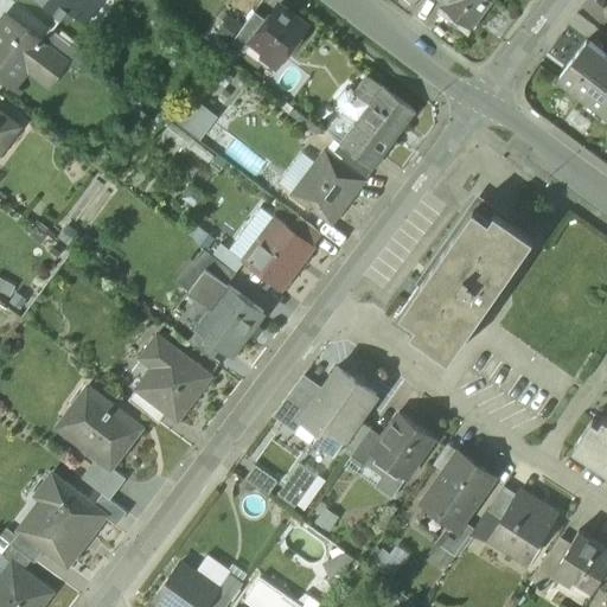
[(39,0),(62,18),(69,8),(87,23),(103,0),(39,0)]
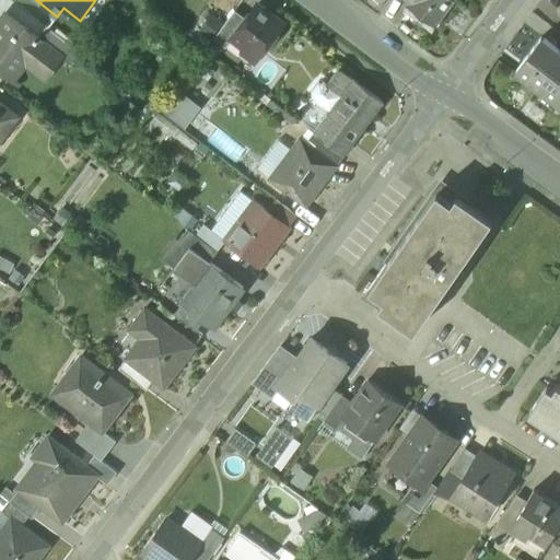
[(384,0),(365,0),(378,9),(384,0)]
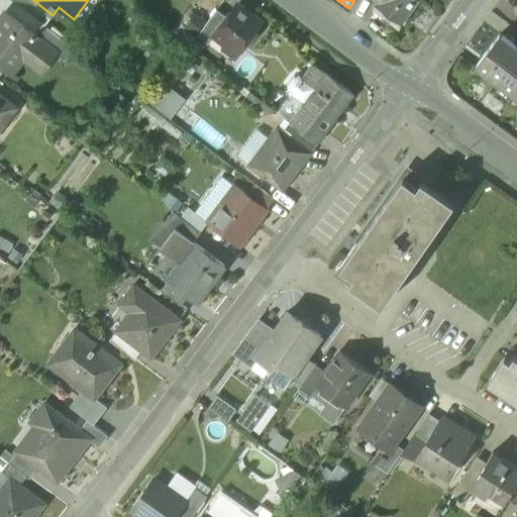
[(381,0),(378,4),(402,22),(418,0),(381,0)]
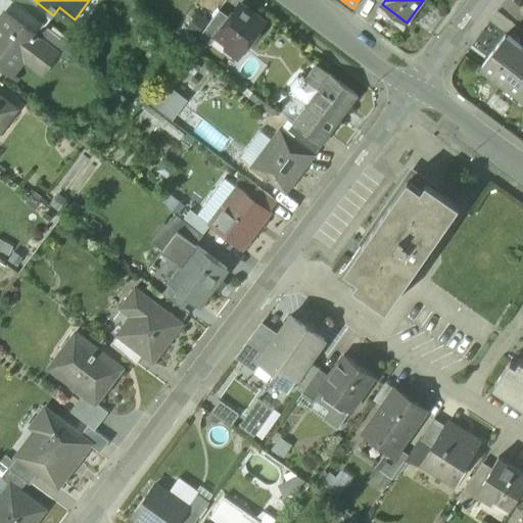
[(264,24),(239,5),(230,17),(217,34),(218,35),(241,53),(264,24)]
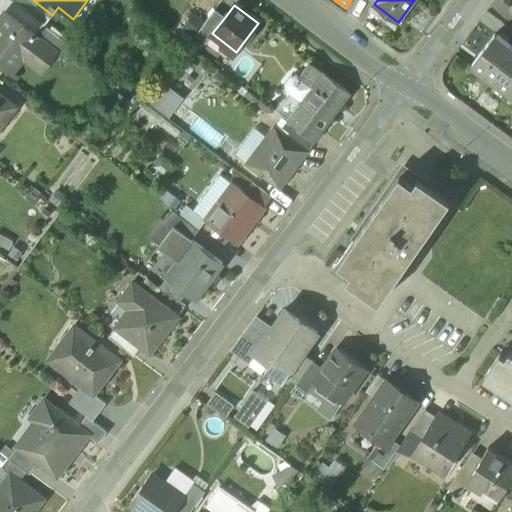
[(215,9),(195,35),(206,44),(213,34),(212,33),(225,17),(215,9)]
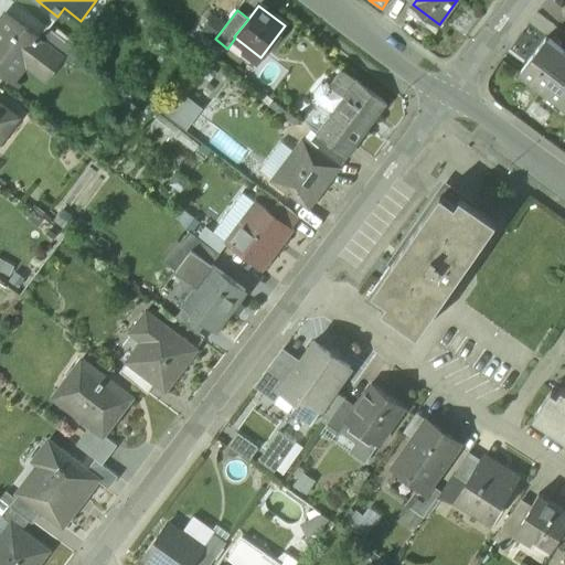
[(7,14),(0,23),(0,70),(9,76),(25,55),(50,73),(62,57),(62,56),(38,38),(7,14)]
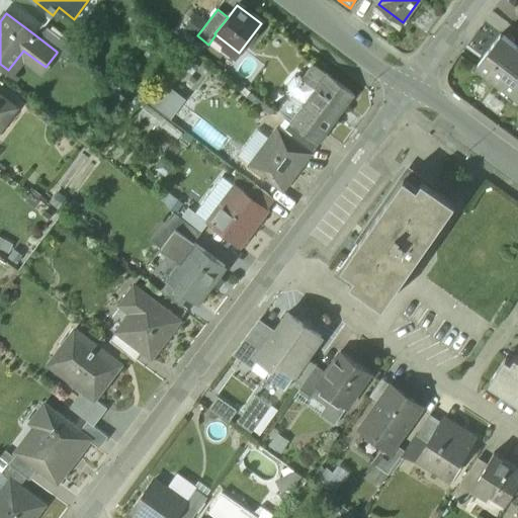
[(76,49),(44,23),(34,34),(57,52),(57,53),(67,61),(76,49)]
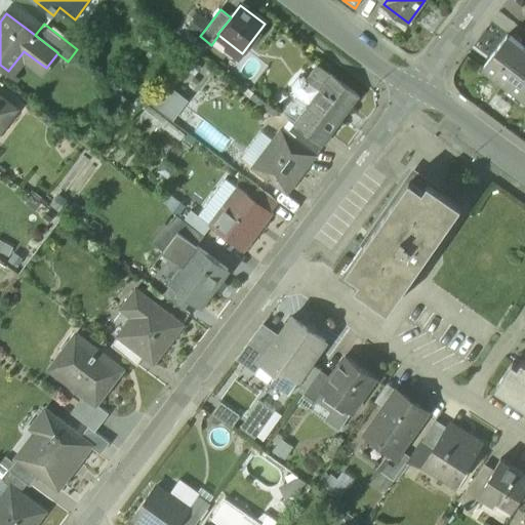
[(524,46),(509,34),(483,67),(524,98),(524,46)]
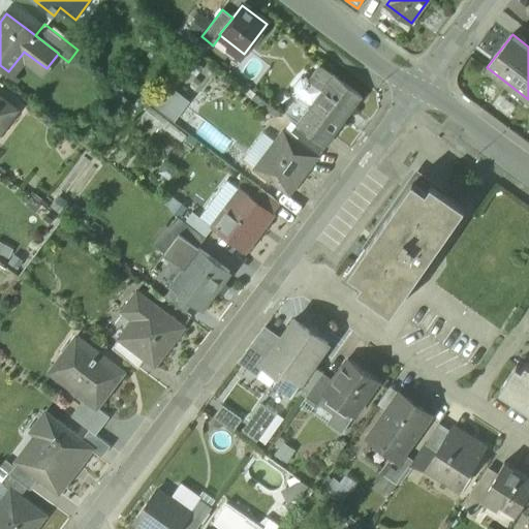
[(363,96),(319,64),(309,79),(308,80),(322,90),(315,100),(311,97),(306,98),(312,103),(304,115),(333,136),(363,96)]
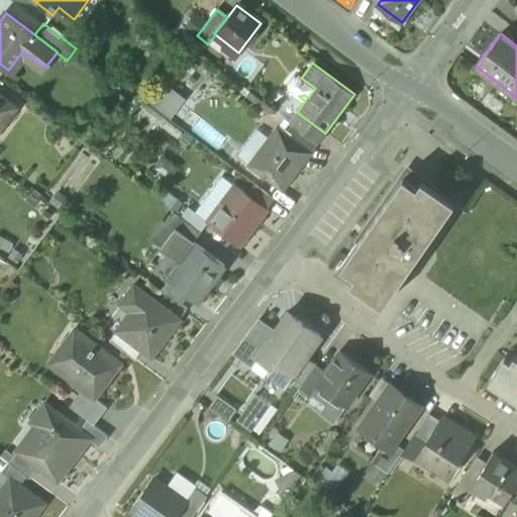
[(299,75),(293,76),(287,84),(288,90),(297,96),(299,96),(304,95),(308,98),(315,88),(301,78),(302,77),(299,75)]
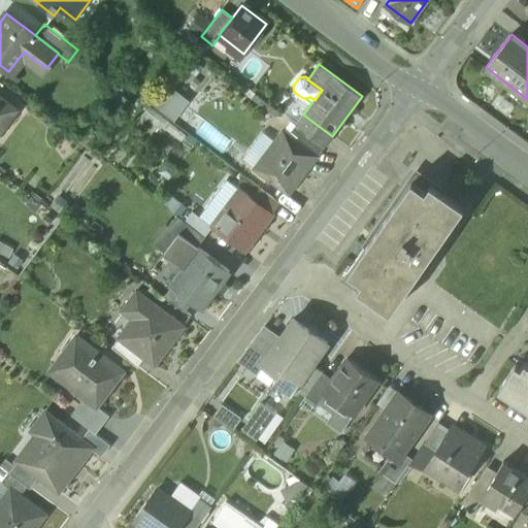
[(177,118),(191,99),(173,88),(160,106),(177,118)]
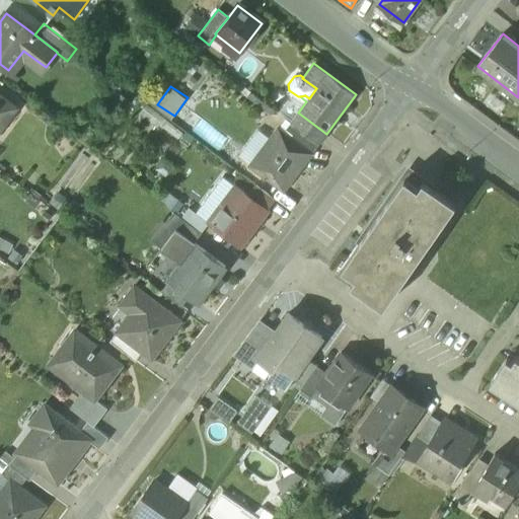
[(0,94),(0,131),(17,107),(0,94)]
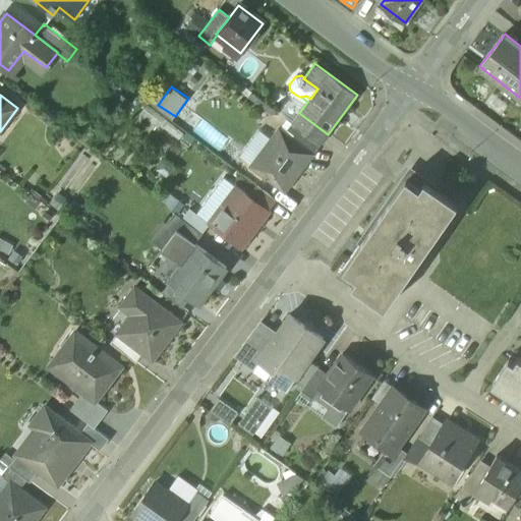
[(328,134),(299,113),(292,123),(321,145),(328,134)]
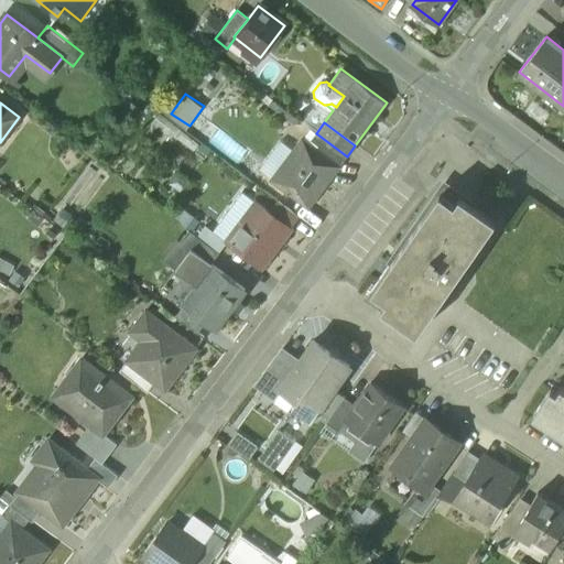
[(347,156),(316,133),(312,140),(318,145),(316,149),(339,166),(347,156)]
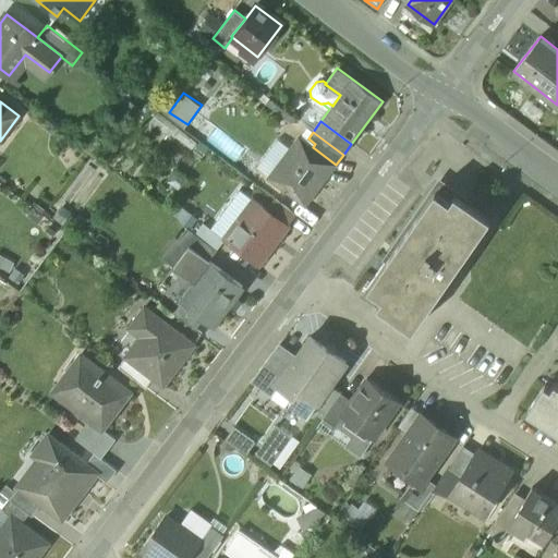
[(313,147),(299,137),(268,178),(304,205),(336,165),(313,147)]
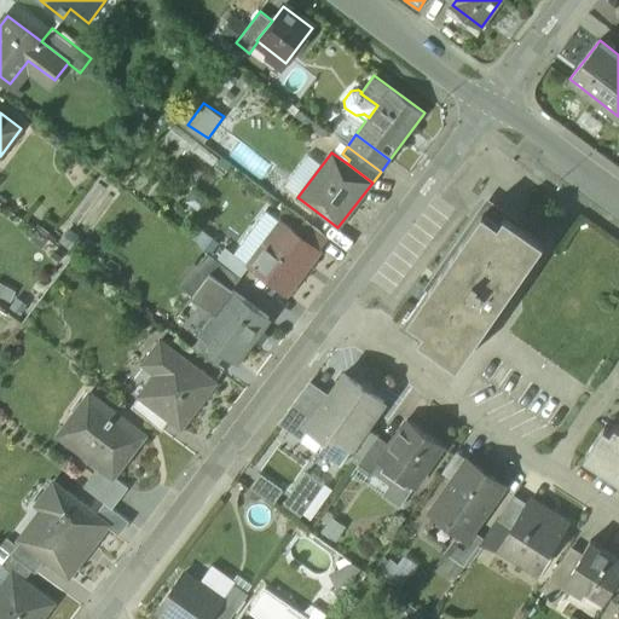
[(490,202),(401,325),(457,365),(545,242),(490,202)]
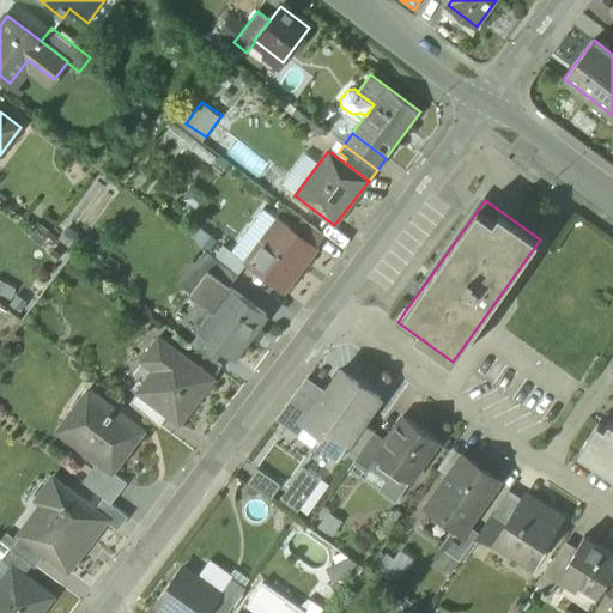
[(293,230),(278,218),(246,260),(285,290),(317,248),(293,230)]
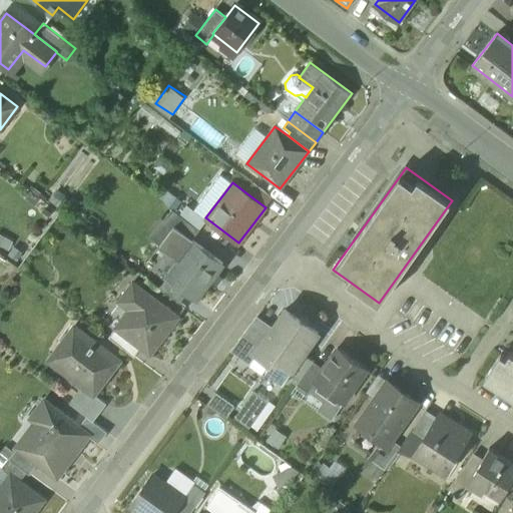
[(272,196),(252,182),(245,192),(265,206),(272,196)]
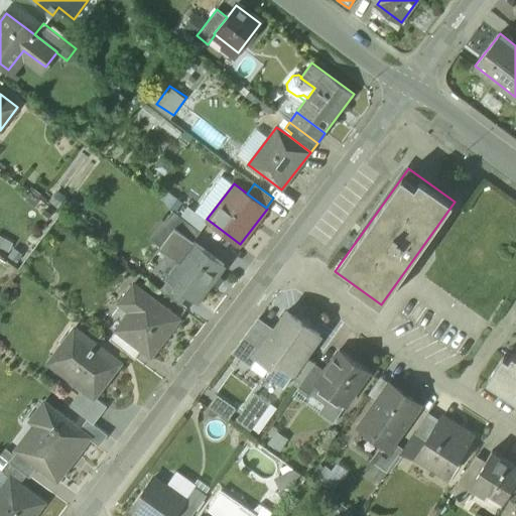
[(225,264),(175,227),(160,246),(181,261),(167,279),(187,294),(197,301),(225,264)]
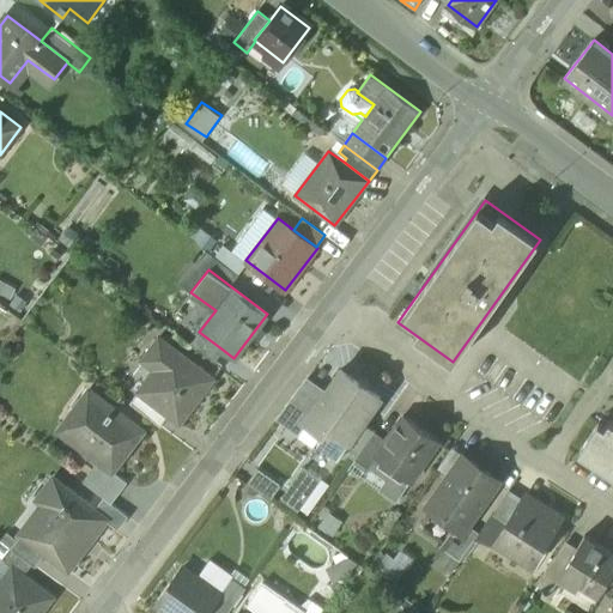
[(223,350),(199,332),(190,344),(214,362),(223,350)]
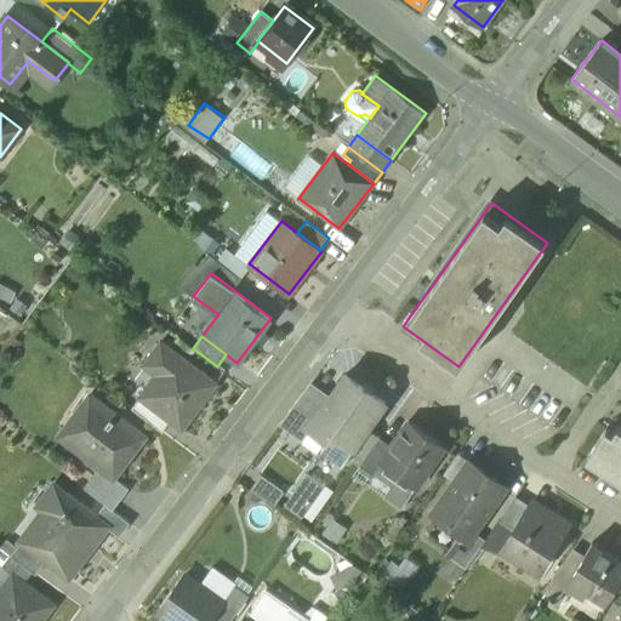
[(215,383),(163,343),(146,365),(165,380),(149,400),(148,402),(171,420),(181,428),(215,383)]
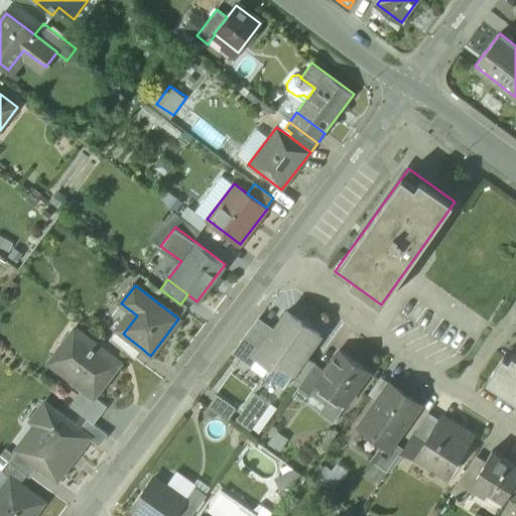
[(318,335),(285,310),(271,332),(255,354),(257,356),(270,365),(274,360),(290,372),(286,377),(288,378),(304,356),(318,335)]
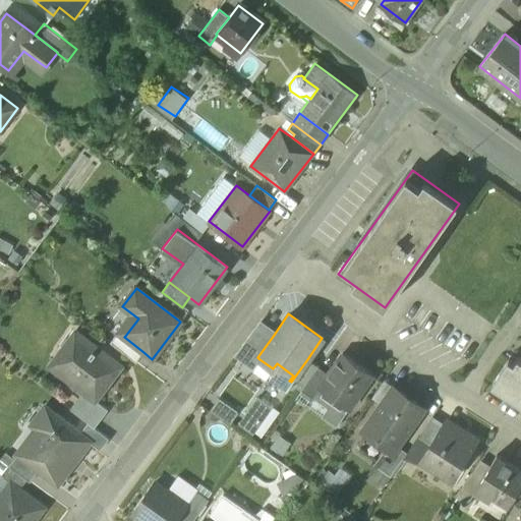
[(259,324),(242,346),(243,347),(239,353),(255,364),(259,359),(257,357),(274,335),(259,324)]
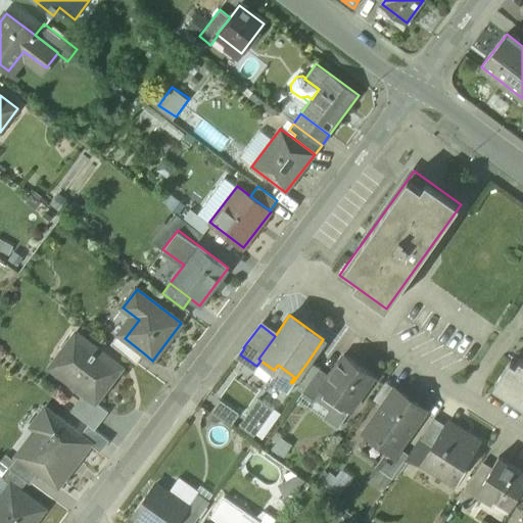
[(144,353),(125,338),(126,337),(120,333),(111,343),(137,363),(144,353)]
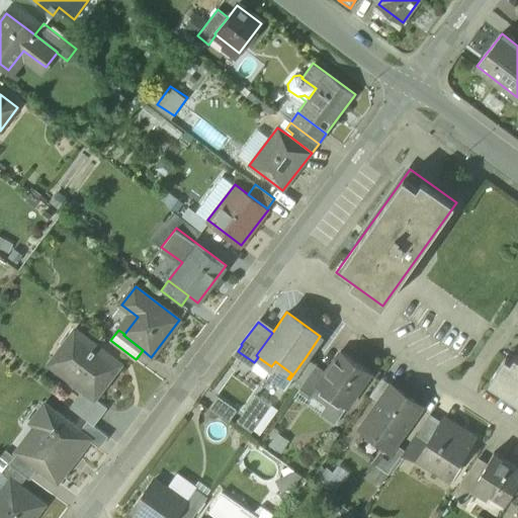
[(120,364),(75,331),(55,358),(75,372),(70,378),(95,398),(120,364)]
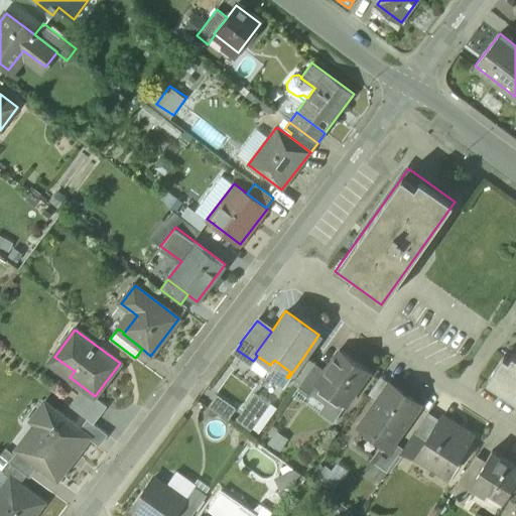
[(369,371),(339,349),(325,370),(314,384),(316,385),(345,405),(369,371)]
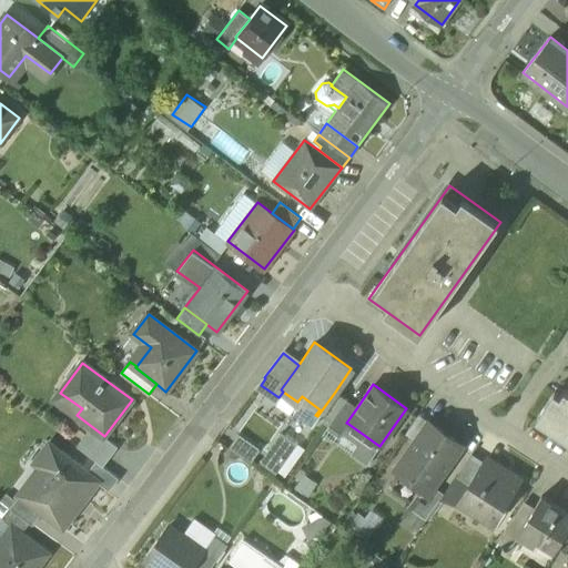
[(567,391),(564,388),(560,395),(554,391),(537,417),(567,437),(567,391)]
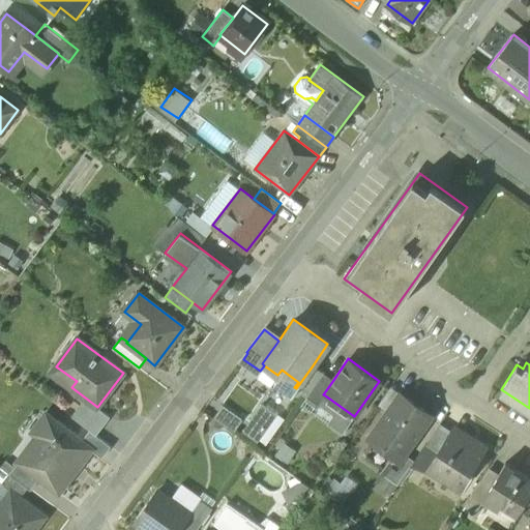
[(323,373),(313,365),(296,388),(306,396),(323,373)]
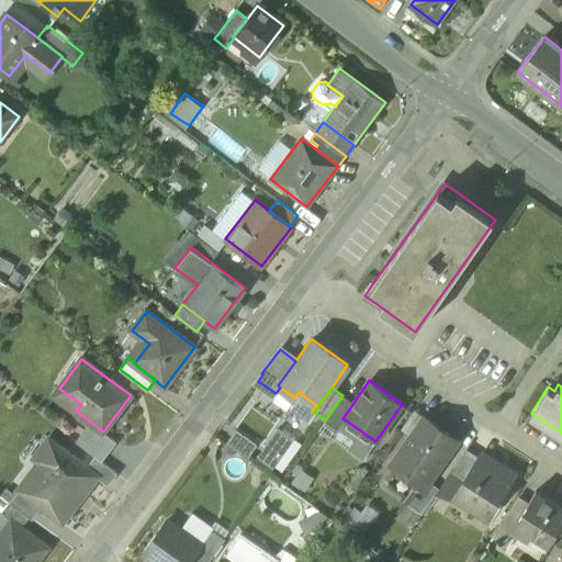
[(316,405),(299,392),(294,397),(291,404),(307,416),(312,411),(316,405)]
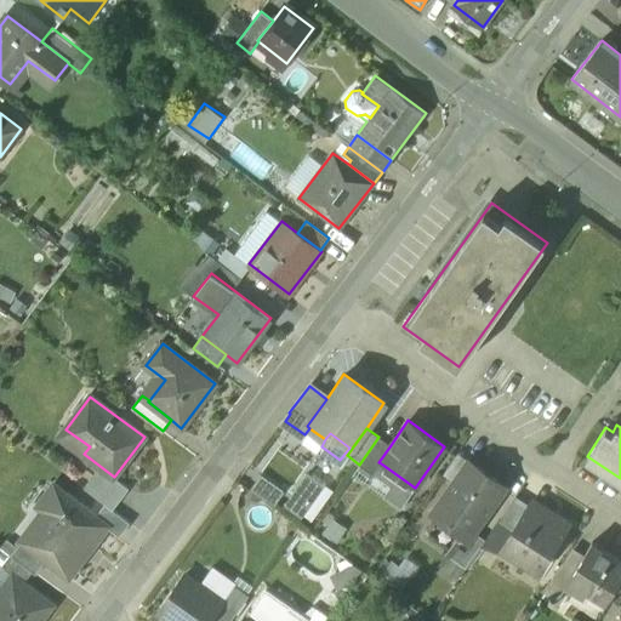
[(379,437),(359,465),(372,474),(381,463),(379,462),(391,445),(379,437)]
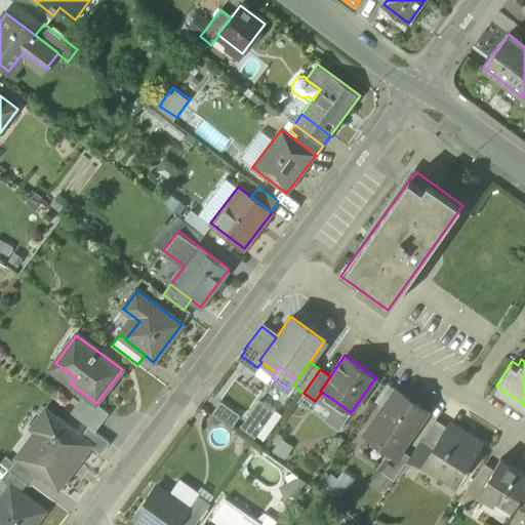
[(397,389),(366,434),(391,450),(397,454),(401,448),(428,410),(397,389)]
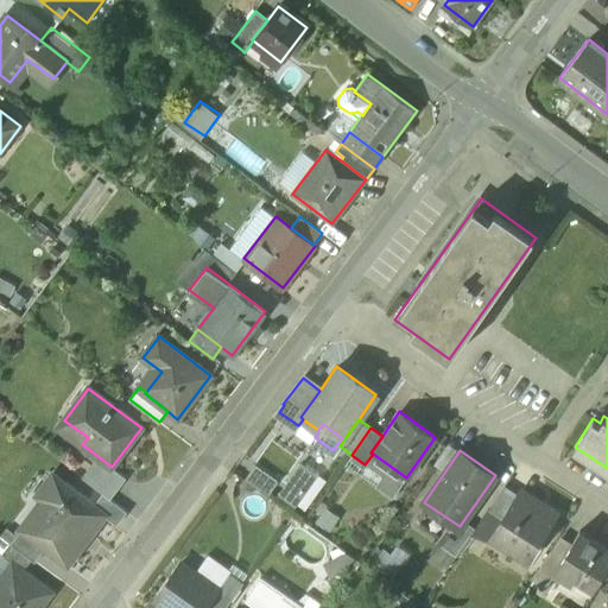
[(303,462),(280,494),(296,506),(318,474),(303,462)]
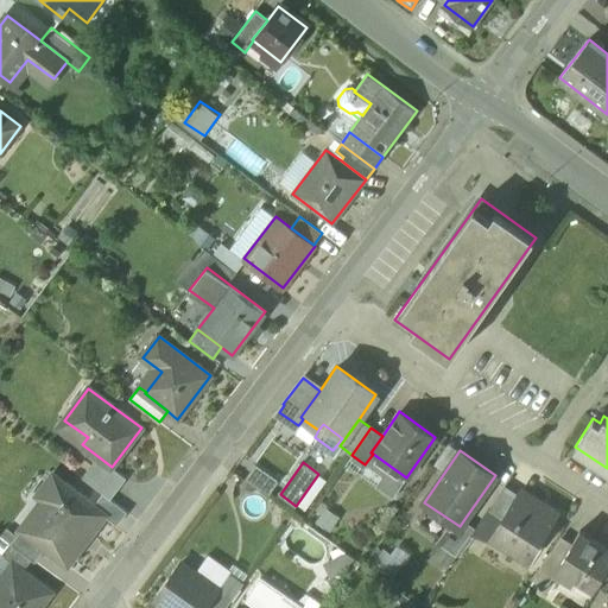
[(248,479),(272,492),(280,477),(257,463),(248,479)]
